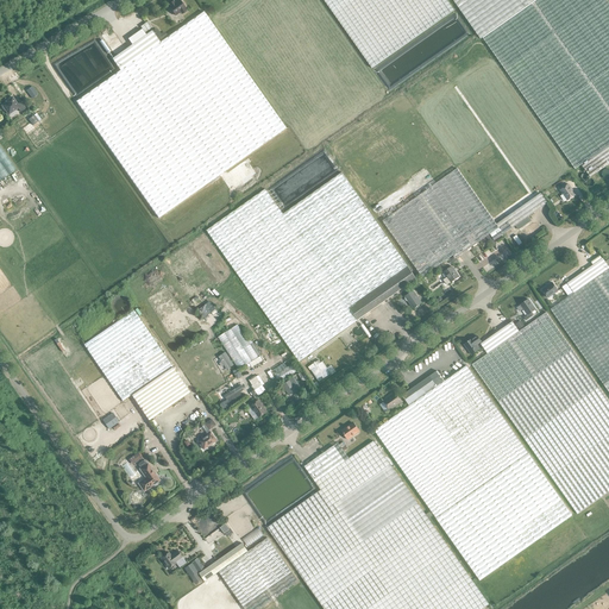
[(170,6),(169,7),(176,16),(181,13),(182,14),(186,12),(184,10),(186,8),(180,0),(175,4),(174,1),(169,5),(170,6)]
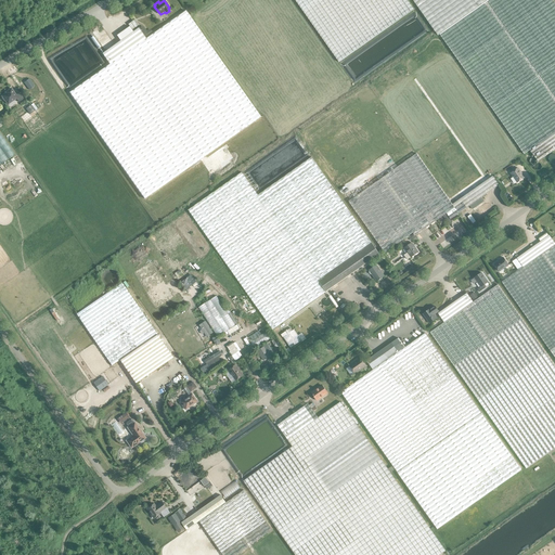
[(295,0),(339,62),(414,10),(407,0),(295,0)]
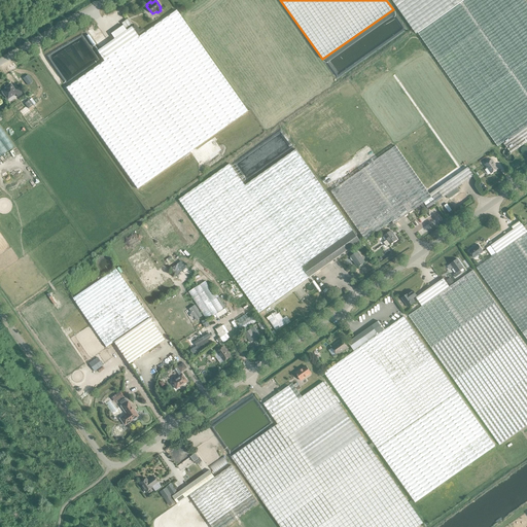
[(391,0),(416,33),(462,0),(391,0)]
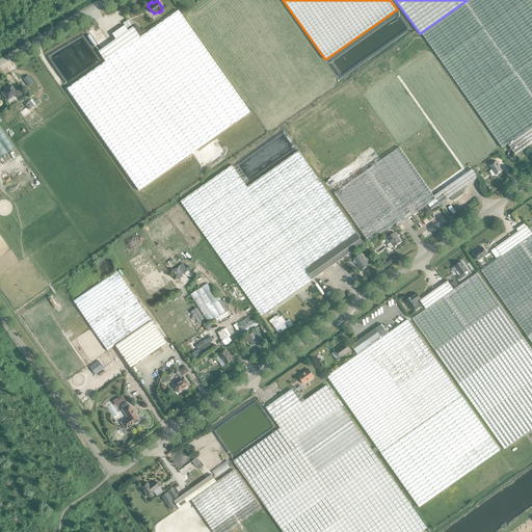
[(514,139),(522,151),(531,142),(531,2),(530,0),(469,0),(422,33),(502,148),(514,139)]
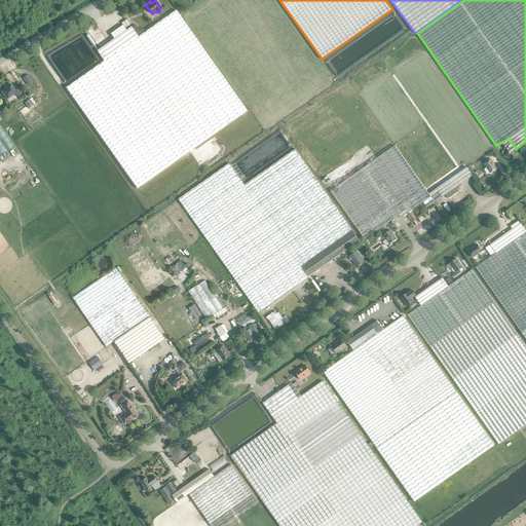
[(130,27),(113,39),(97,50),(104,61),(66,87),(137,189),(247,111),(176,10),(138,37),(130,27)]
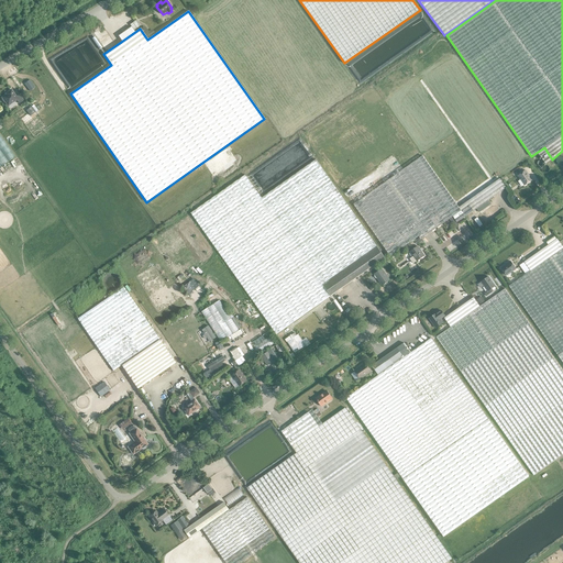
[(422,156),(465,217),(506,188),(500,179),(528,159),(455,55),(386,105),(422,156)]
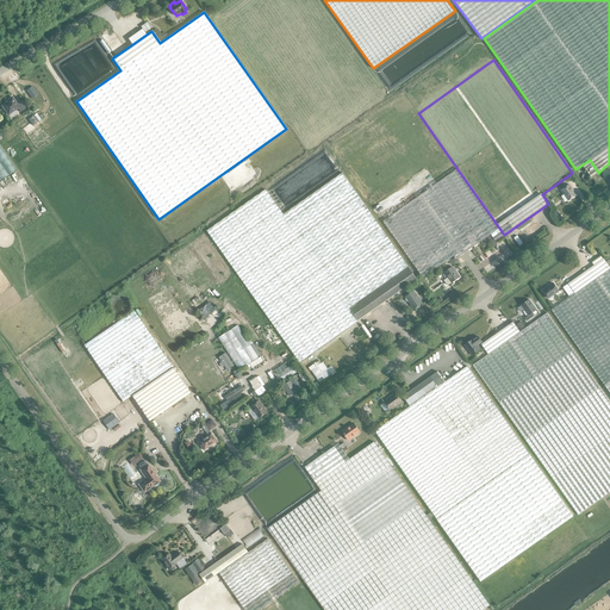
[(32,87),(26,91),(32,99),(38,95),(32,87)]
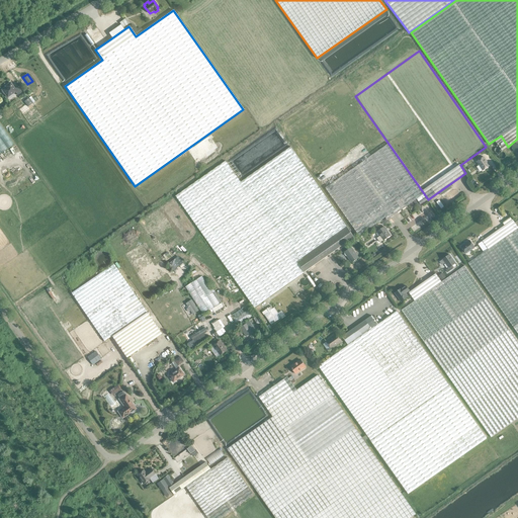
[(17,87),(15,89),(10,83),(7,85),(8,86),(2,90),(2,91),(4,94),(7,98),(15,92),(17,95),(21,92),(17,87)]
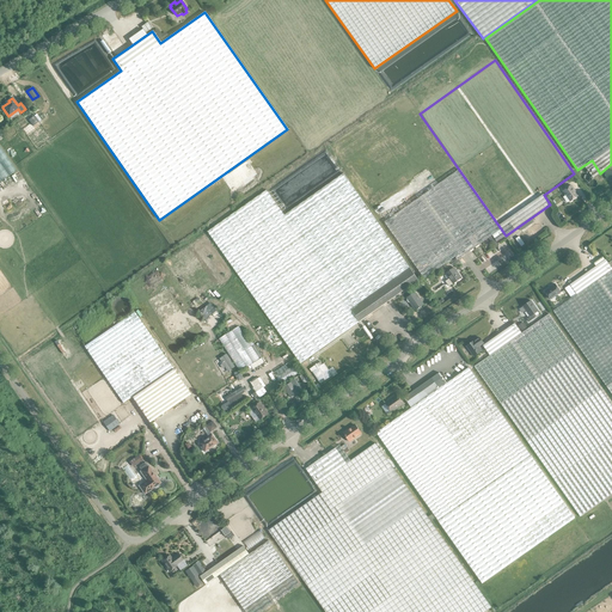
[(34,116),(29,120),(32,126),(38,122),(34,116)]
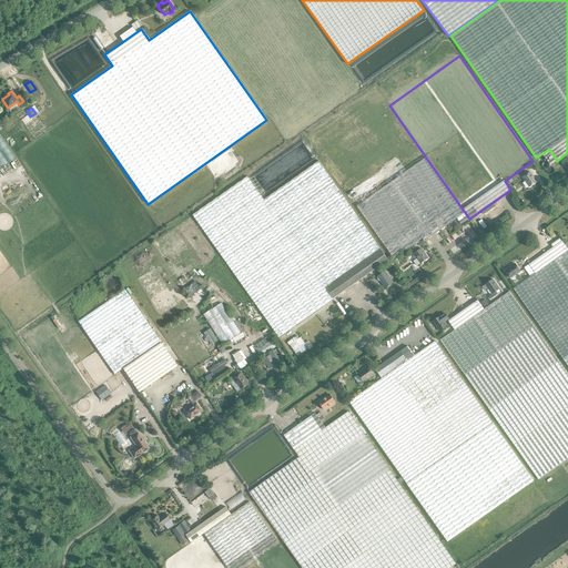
[(0,169),(16,159),(0,135),(0,169)]
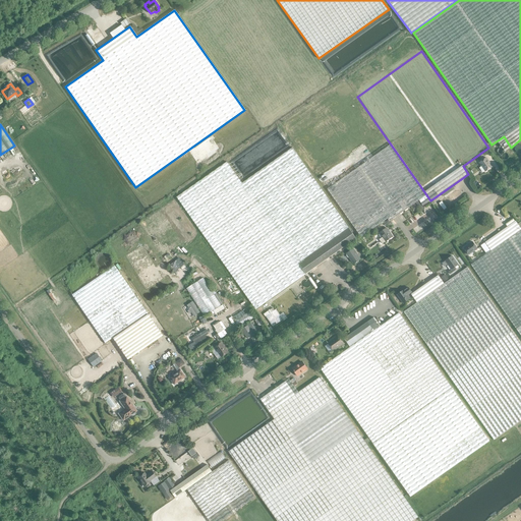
[(391,145),(328,189),(361,237),(388,219),(390,222),(419,200),(423,206),(430,200),(391,145)]
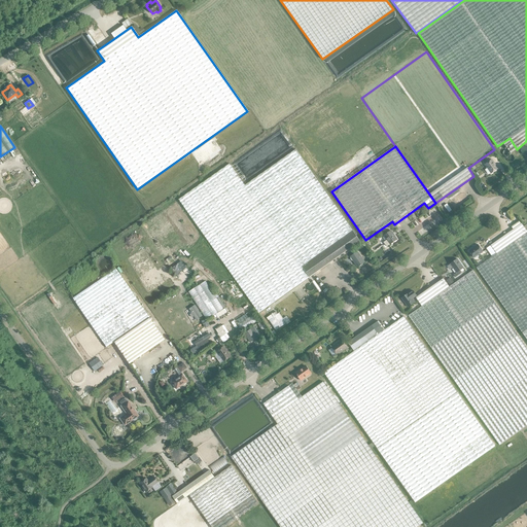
[(295,149),(245,185),(310,277),(360,241),(295,149)]
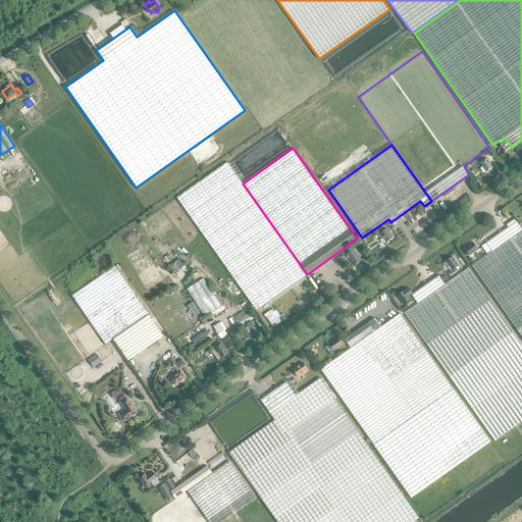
[(493,167),(487,158),(480,163),(486,171),(493,167)]
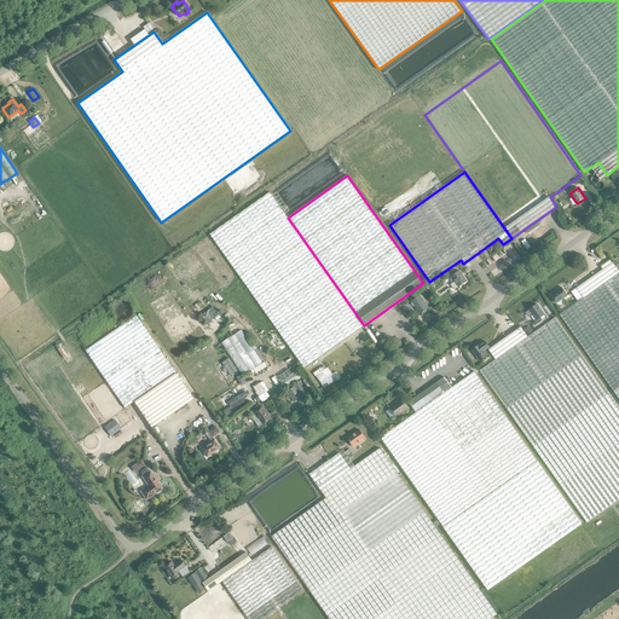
[(304,368),(364,325),(288,218),(270,192),(209,235),(304,368)]
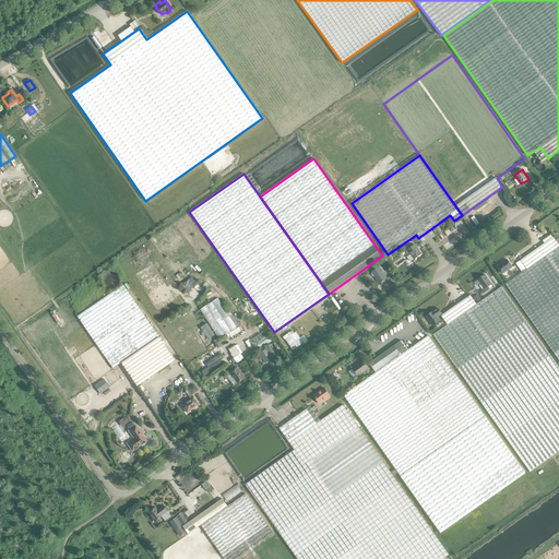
[(506,284),(554,353),(558,359),(558,246),(552,237),(521,260),(526,269),(506,284)]
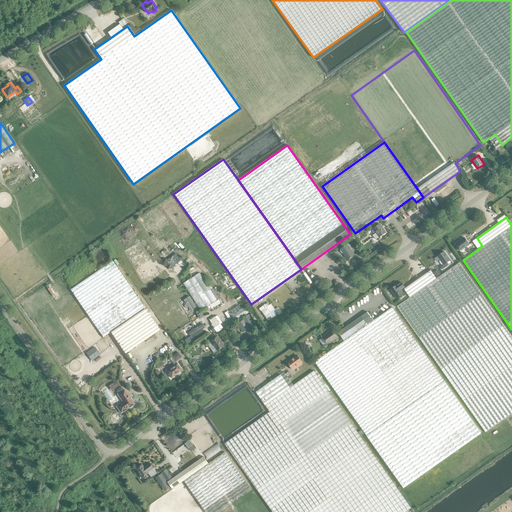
[(386,233),(380,224),(373,229),(379,237),(386,233)]
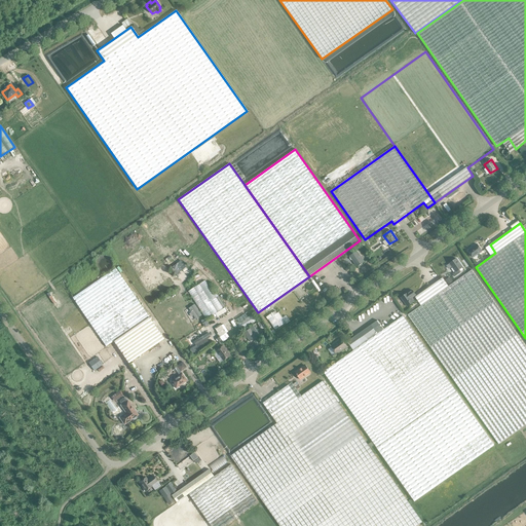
[(482,251),(477,245),(474,247),(468,251),(474,258),(482,251)]
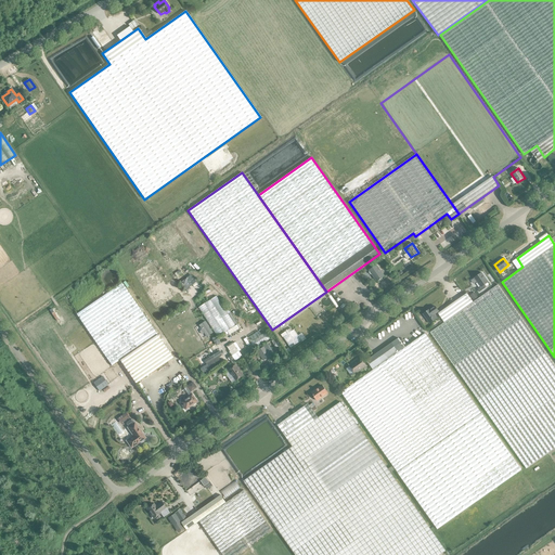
[(376,282),(385,276),(376,265),(369,270),(370,271),(369,272),(371,274),(372,274),(372,275),(373,275),(374,276),(373,276),(376,282)]
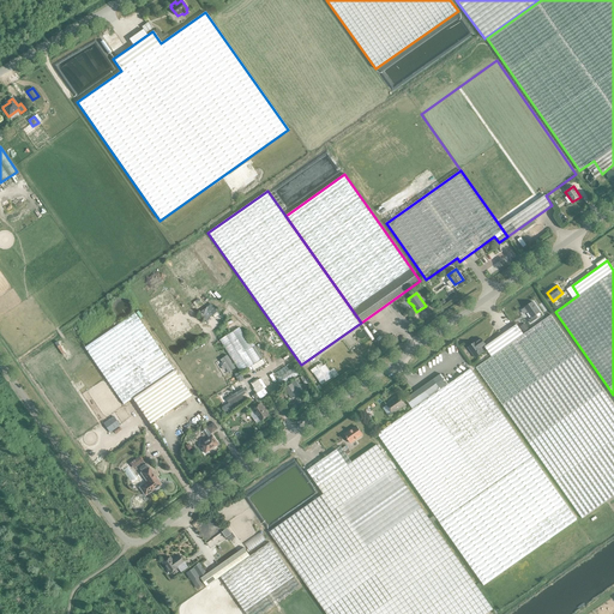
[(525,307),(531,318),(529,320),(530,323),(537,319),(535,315),(540,312),(533,302),(525,307)]
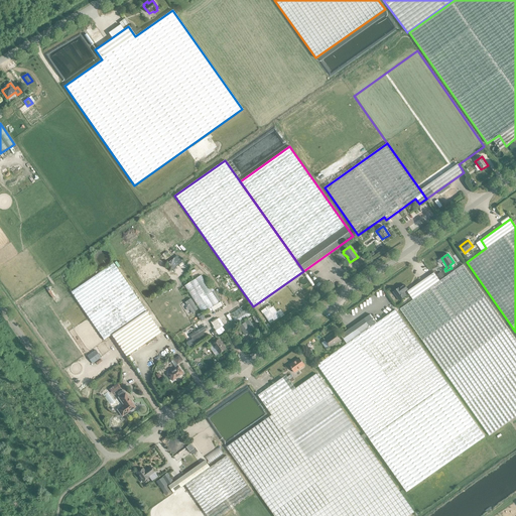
[(159,331),(113,263),(71,292),(104,341),(112,336),(126,357),(161,333),(159,331)]
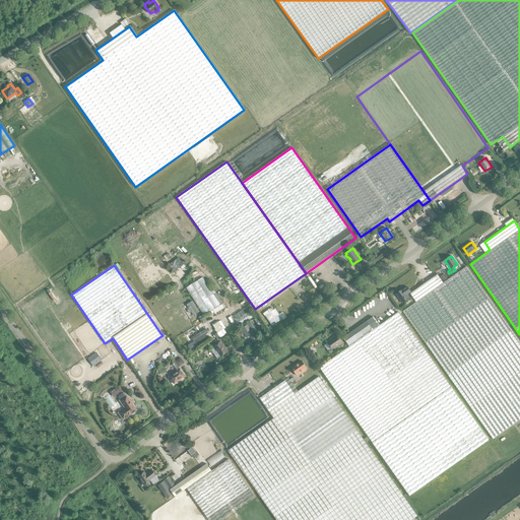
[(403,311),(470,407),(494,440),(519,419),(519,342),(466,266),(443,283),(437,275),(410,294),(416,302),(403,311)]
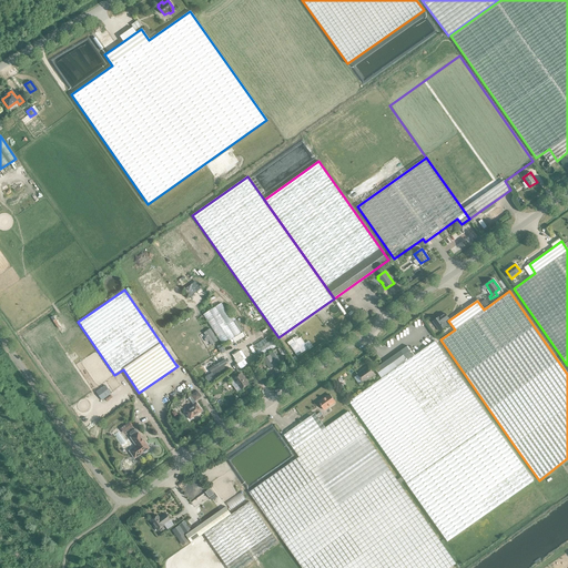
[(449,318),(445,314),(440,317),(439,316),(433,322),(439,331),(447,326),(444,322),(449,318)]
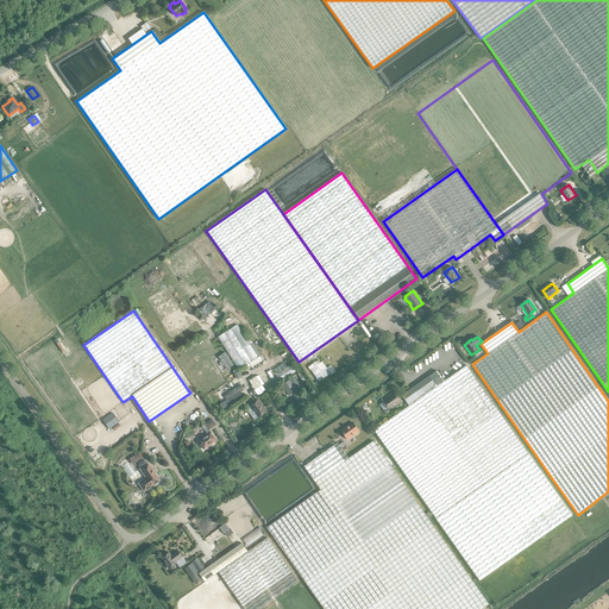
[(319,359),(313,364),(315,366),(311,370),(319,382),(331,374),(322,362),(321,363),(319,359)]
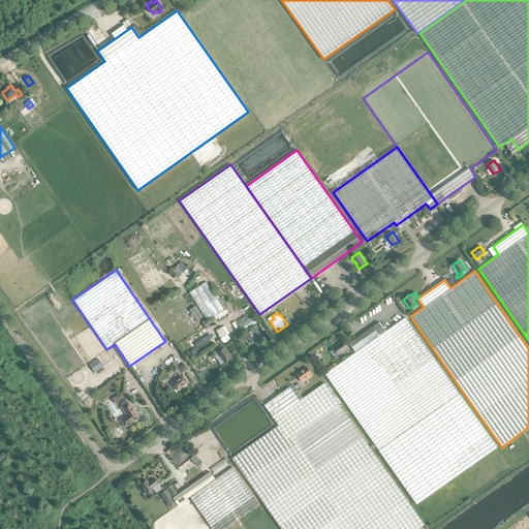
[(378,449),(416,504),(497,447),(459,394),(405,317),(385,331),(380,322),(349,344),(355,352),(324,374),(378,449)]
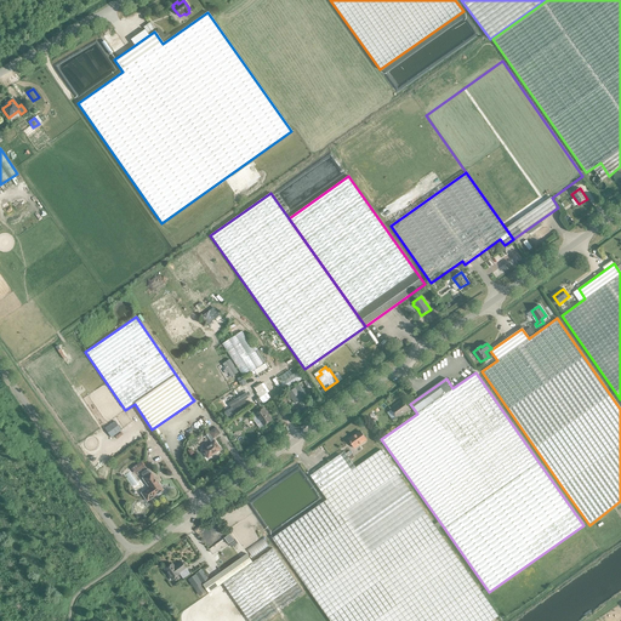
[(297,391),(295,388),(288,393),(290,397),(295,404),(302,398),(301,396),(303,394),(300,389),(297,391)]
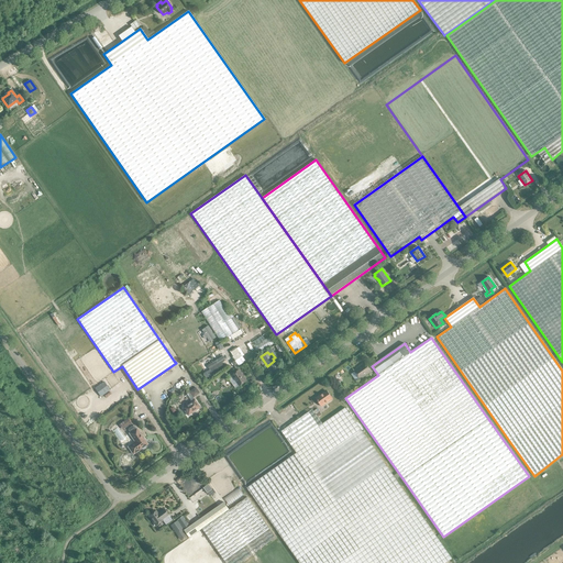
[(239,353),(232,357),(239,366),(244,363),(241,359),(242,357),(239,353)]
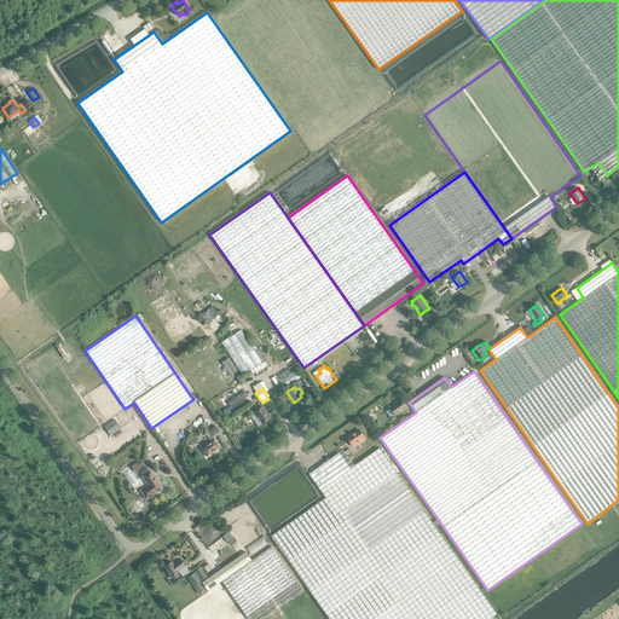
[(395,404),(389,409),(395,417),(409,408),(403,399),(397,403),(398,404),(395,405),(395,404)]
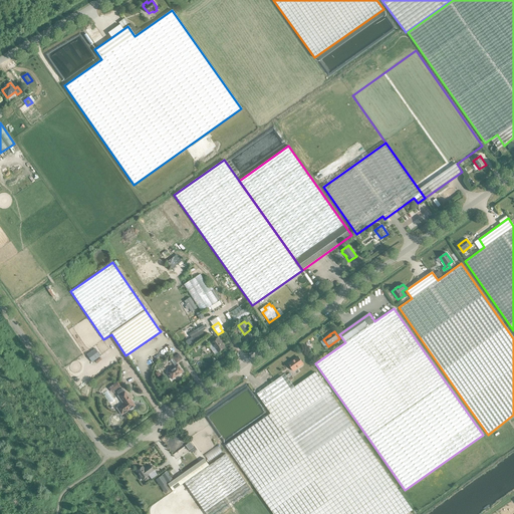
[(218,338),(212,342),(219,352),(225,348),(218,338)]
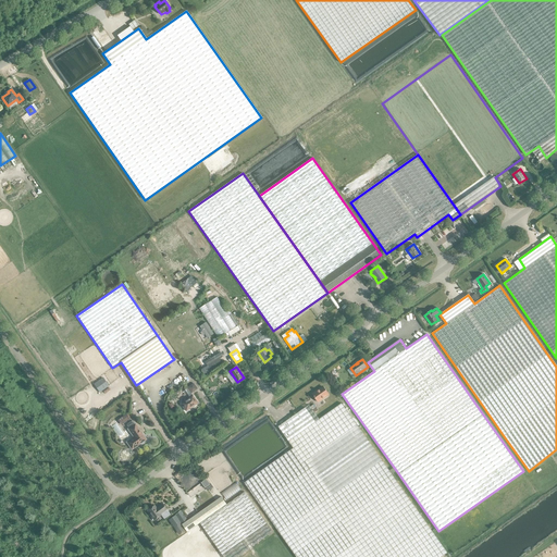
[(329,395),(323,386),(312,394),(318,403),(329,395)]
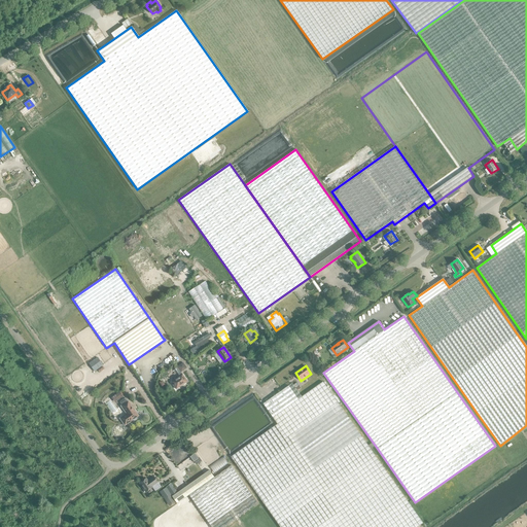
[(187,381),(182,374),(171,382),(176,389),(180,386),(180,385),(182,384),(183,384),(187,381)]
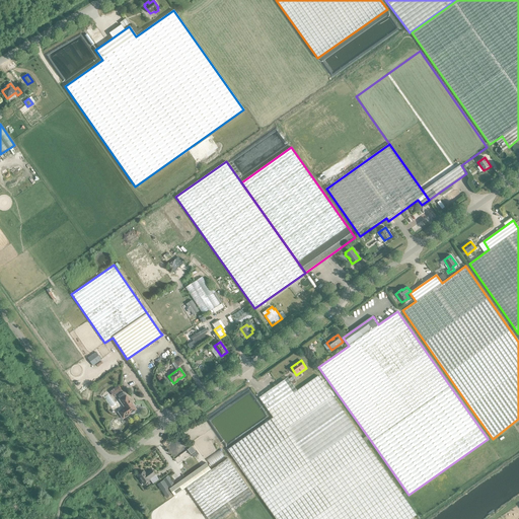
[(228,450),(276,518),(412,518),(417,515),(318,376),(297,391),(288,378),(260,397),(274,418),(228,450)]
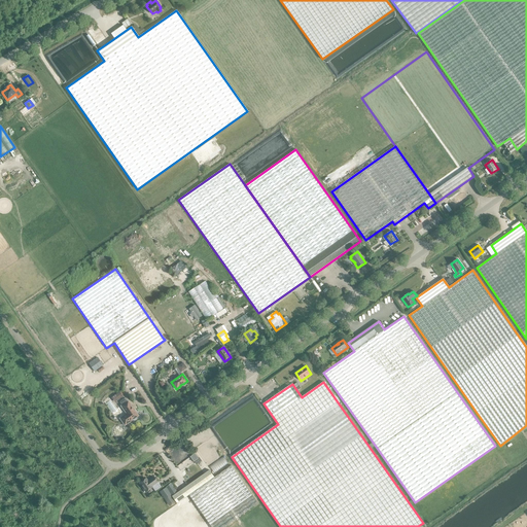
[(116,395),(112,398),(115,402),(119,399),(119,398),(123,396),(119,392),(116,395)]
